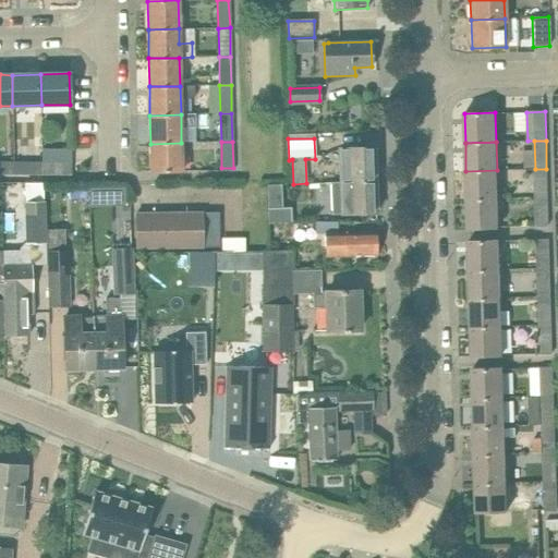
[(181,143),(150,144),(150,172),(182,171),(181,143)]
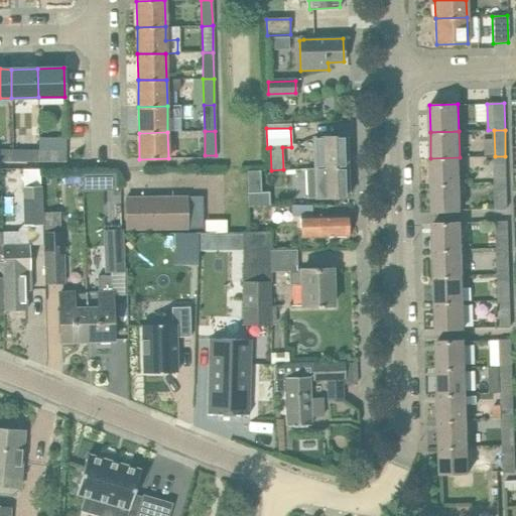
[(314,137),(315,168),(347,168),(346,136),(314,137)]
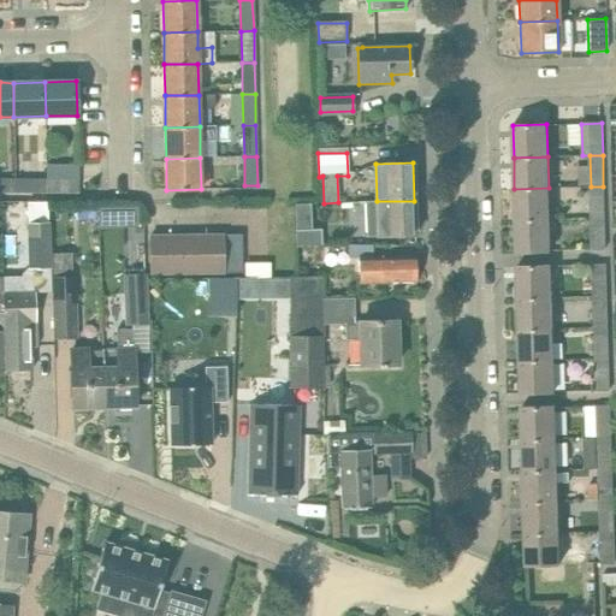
[(46,165),(46,181),(46,194),(78,193),(78,165),(46,165)]
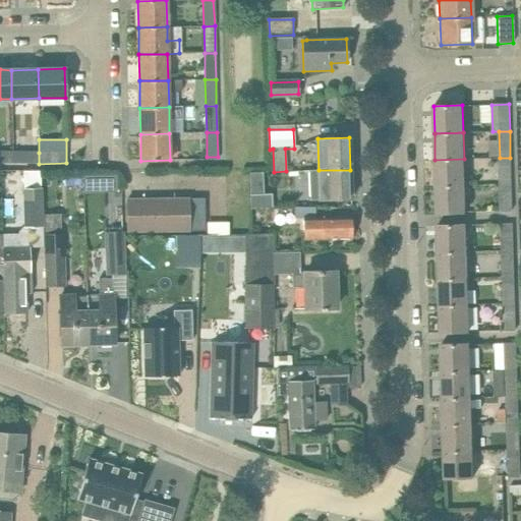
[(0,164),(13,164),(13,153),(5,153),(5,143),(0,143),(0,164)]
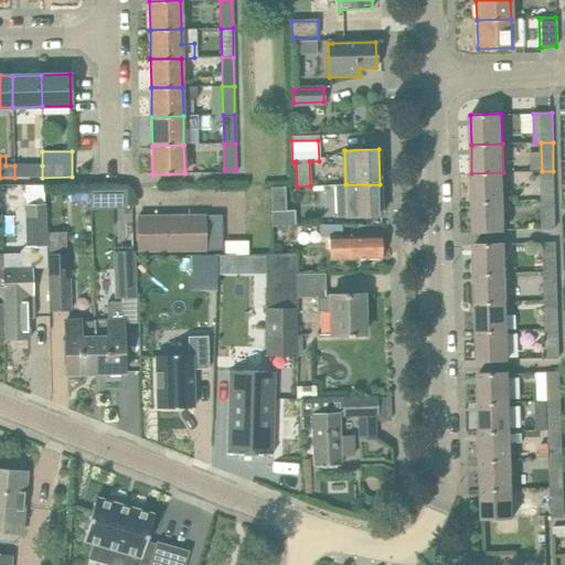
[(42,166),(14,166),(14,178),(42,178),(42,166)]
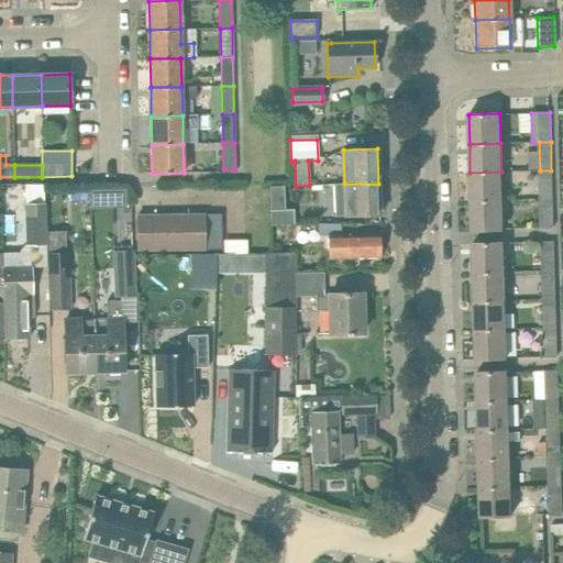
[(552,199),(551,170),(540,170),(541,199),(552,199)]
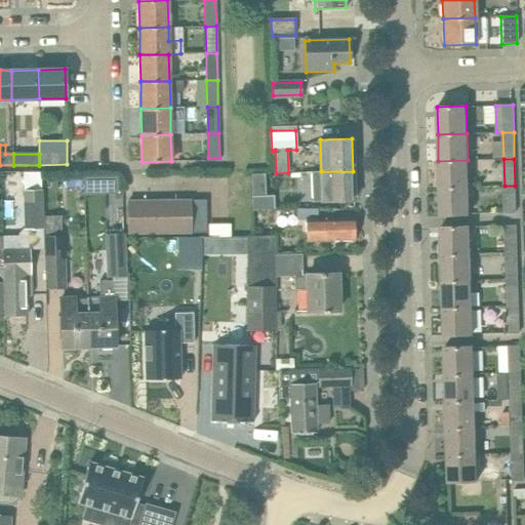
[(469,188),(468,160),(438,161),(439,188),(469,188)]
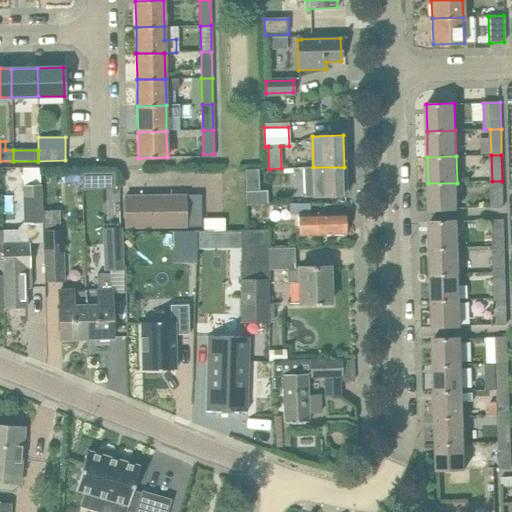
[(314,197),(325,196),(345,196),(344,167),(313,167),(314,197)]
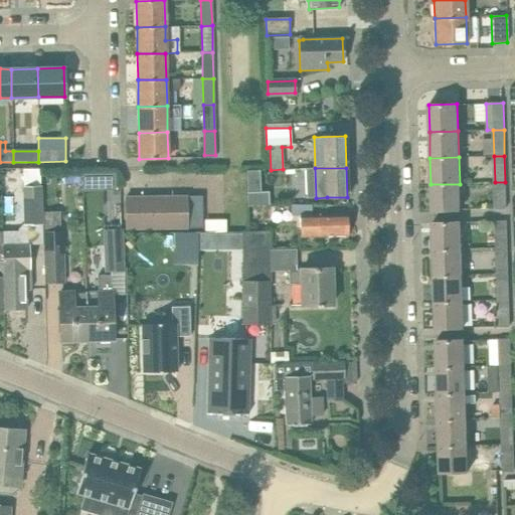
[(87,187),(120,188),(121,171),(87,170),(87,187)]
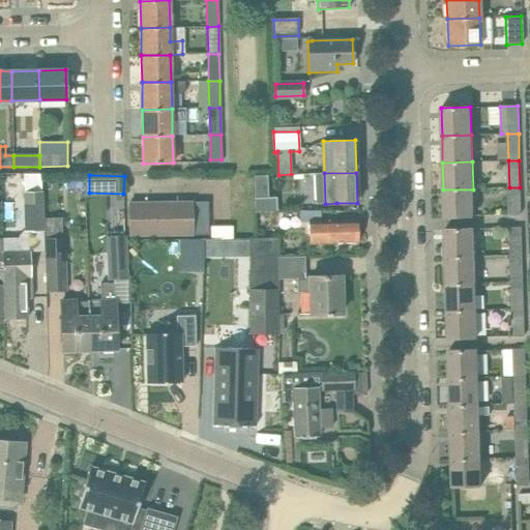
[(266,178),(253,178),(253,197),(255,197),(267,197),(266,178)]
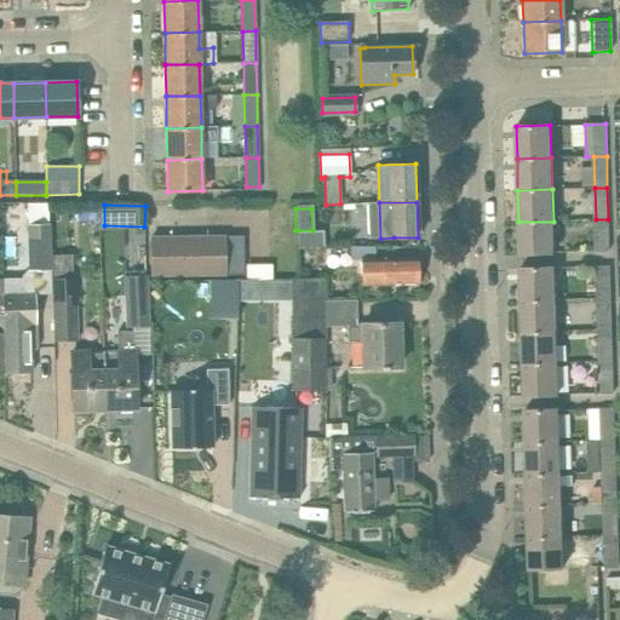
[(608,219),(596,219),(597,251),(609,251),(608,219)]
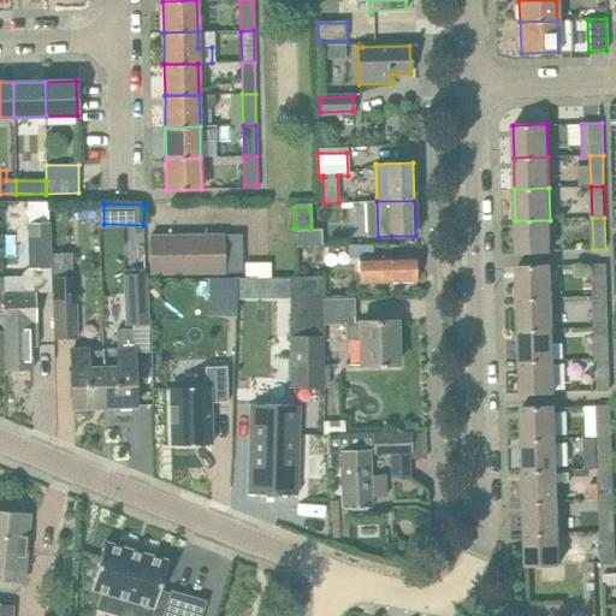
[(550,220),(515,220),(516,253),(550,252),(550,220)]
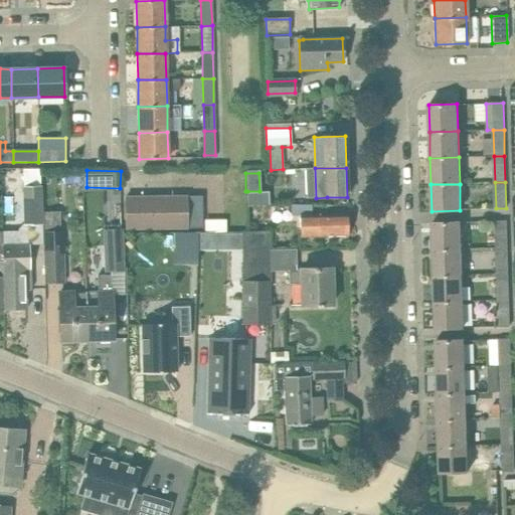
[(39,189),(23,190),(23,226),(40,226),(39,189)]
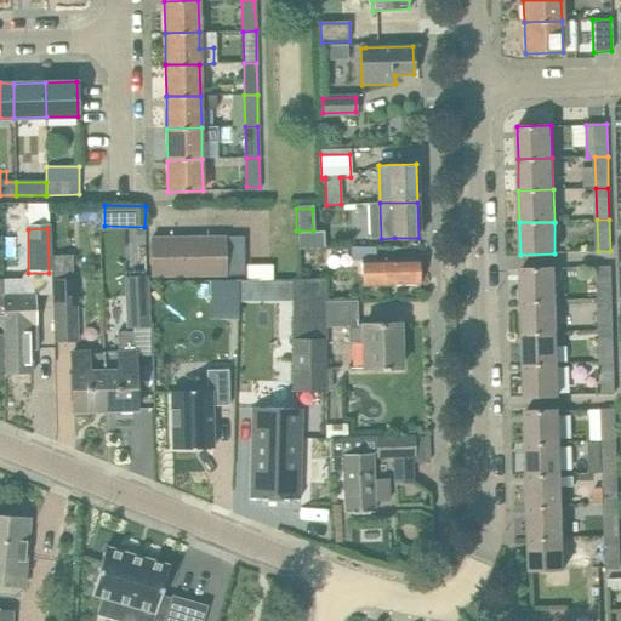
[(313,231),(298,231),(300,248),(314,248),(322,248),(324,248),(324,231),(313,231)]
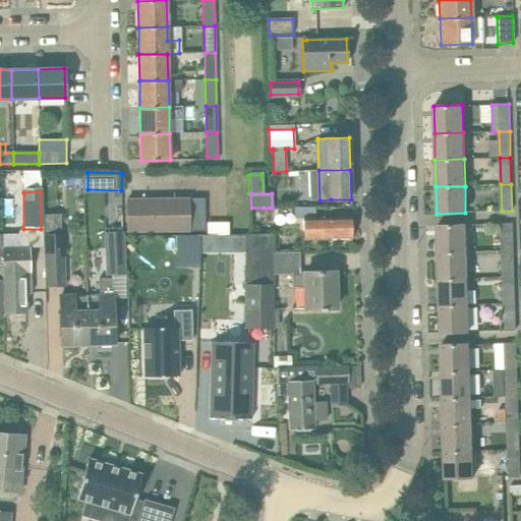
[(205,198),(188,198),(127,199),(127,232),(188,231),(205,231),(205,198)]
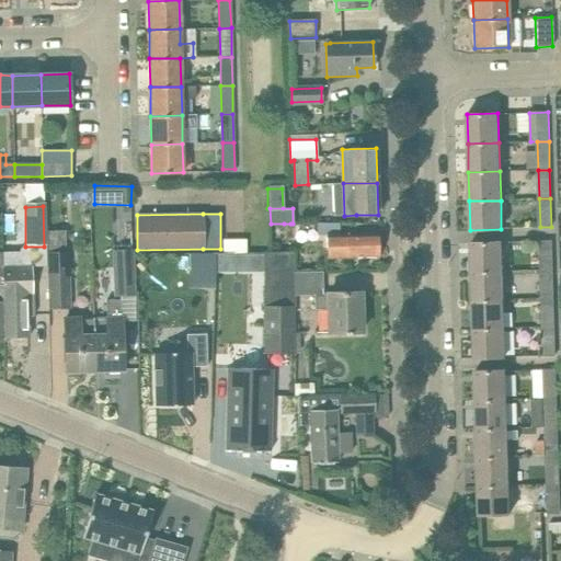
[(318,225),(319,235),(328,235),(328,259),(379,256),(378,232),(348,233),(347,224),(318,225)]
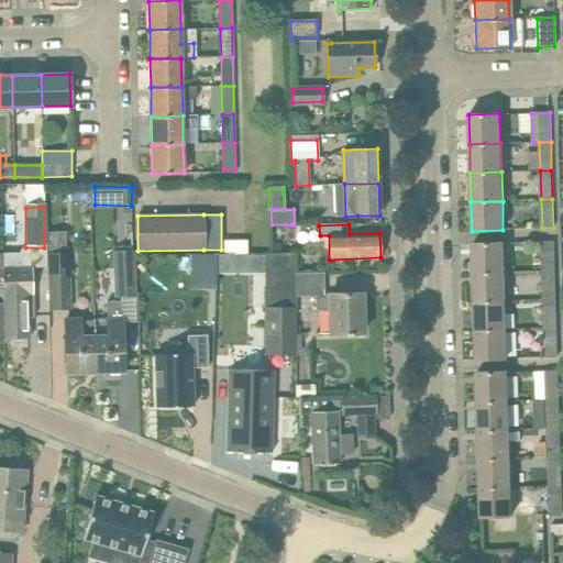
[(48,309),(69,308),(67,231),(46,232),(48,309)]
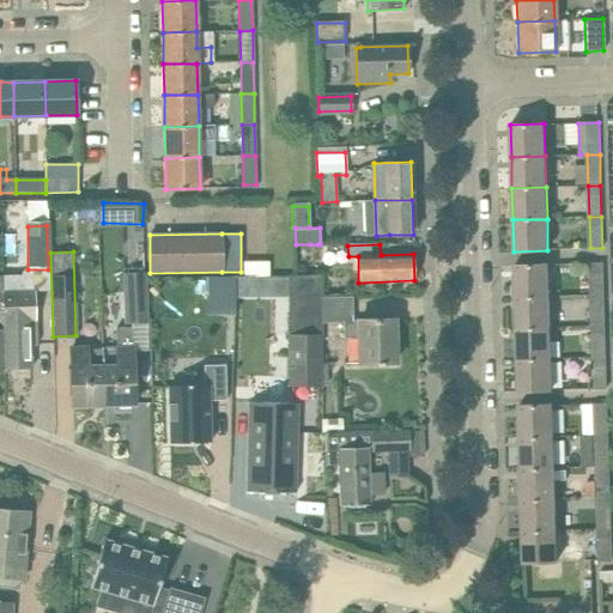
[(589,295),(602,295),(601,263),(588,263),(589,295)]
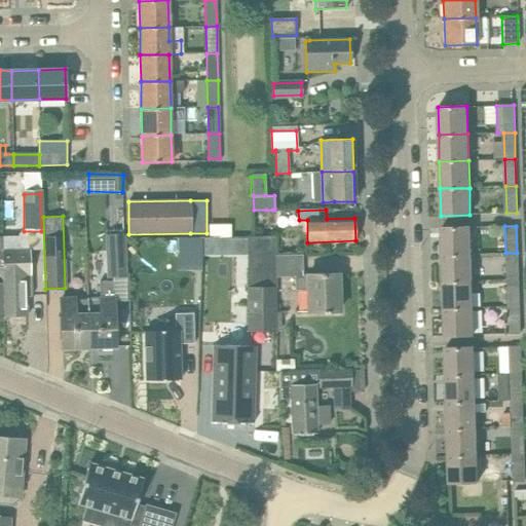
[(442,255),(471,254),(471,227),(441,227),(442,255)]
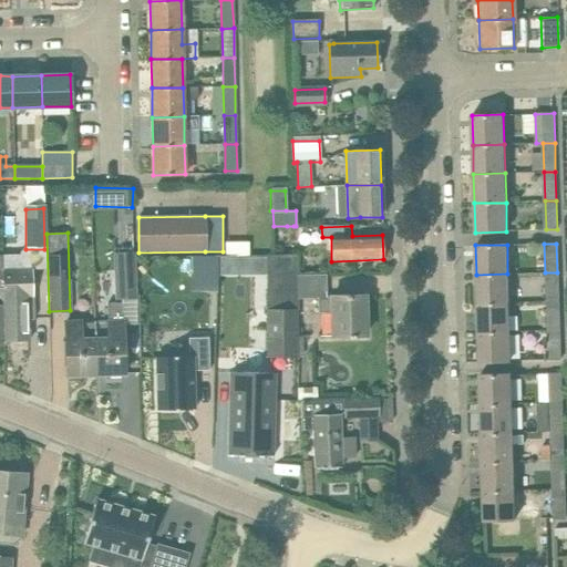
[(136,323),(136,297),(135,297),(133,253),(114,254),(116,298),(123,298),(123,303),(105,305),(106,321),(65,322),(66,375),(124,373),(123,325),(136,323)]
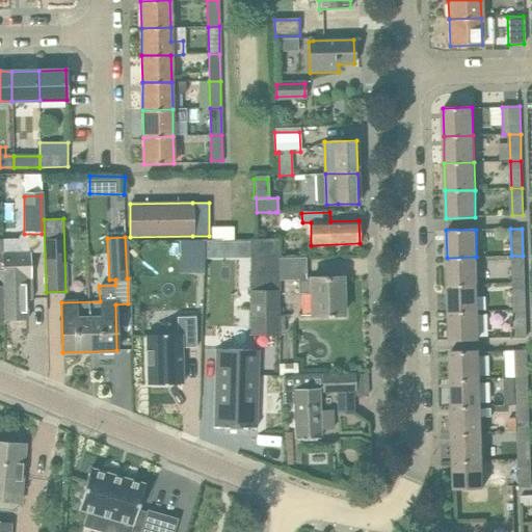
[(203,240),(179,240),(179,257),(203,257),(203,240)]
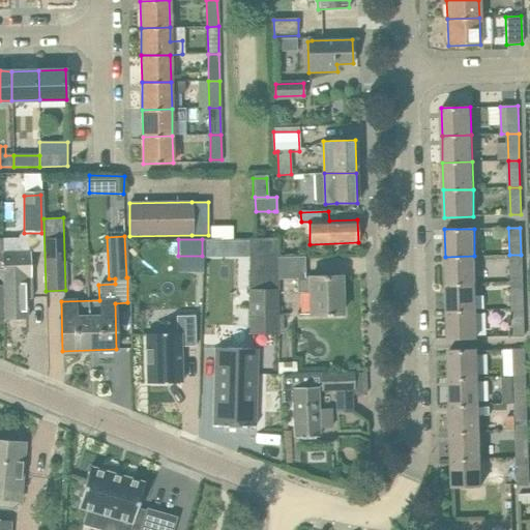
[(0,319),(27,319),(27,300),(29,300),(29,298),(32,297),(31,276),(30,253),(2,253),(1,248),(0,248),(0,319)]
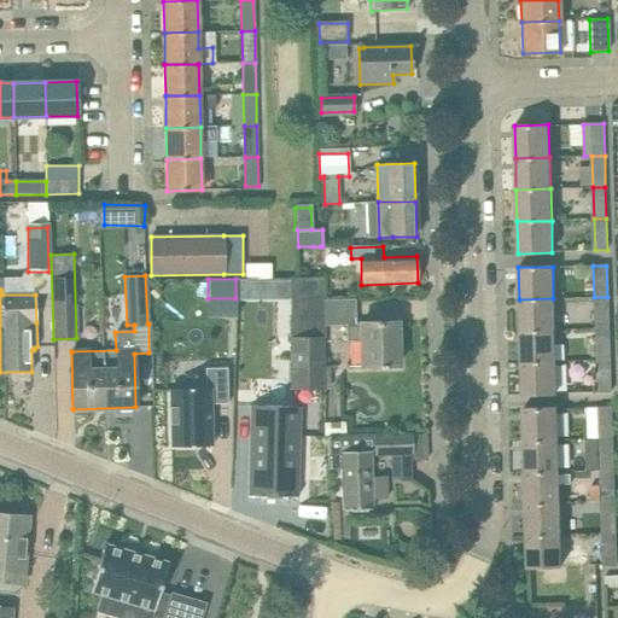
[(607,297),(594,297),(595,328),(607,328),(607,297)]
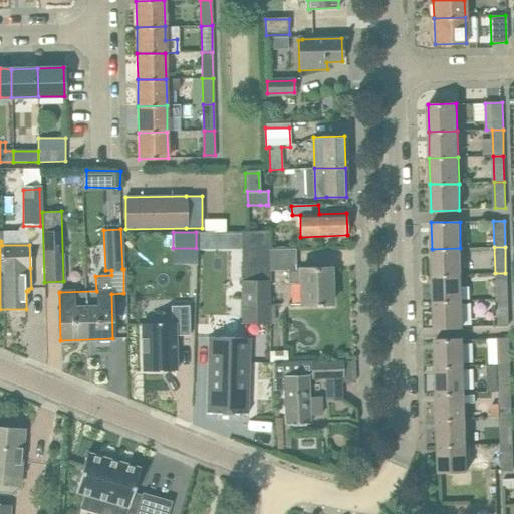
[(460,248),(432,249),(433,275),(461,274),(460,248)]
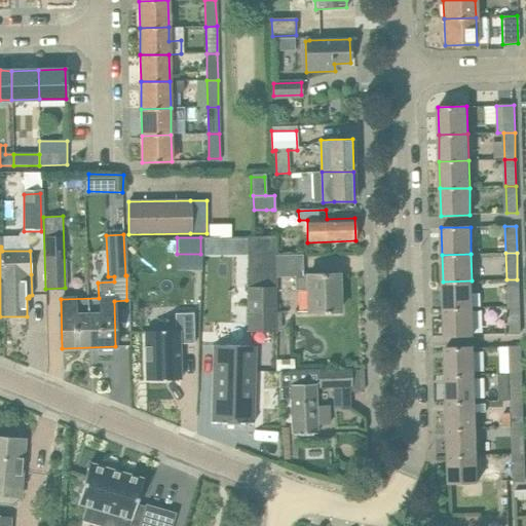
[(282,256),(276,256),(276,276),(295,275),(296,288),(307,287),(309,311),(323,311),(323,313),(329,313),(329,311),(339,310),(338,274),(303,275),(302,255),(282,256)]
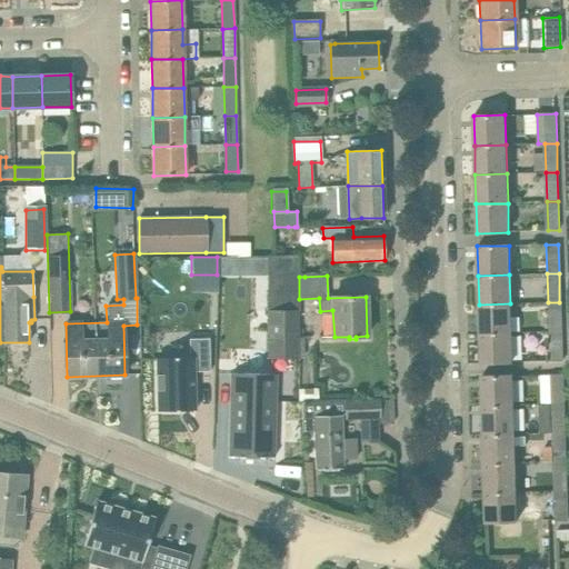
[(299,277),(268,277),(268,310),(269,359),(299,358),(299,310),(299,299),(299,277)]
